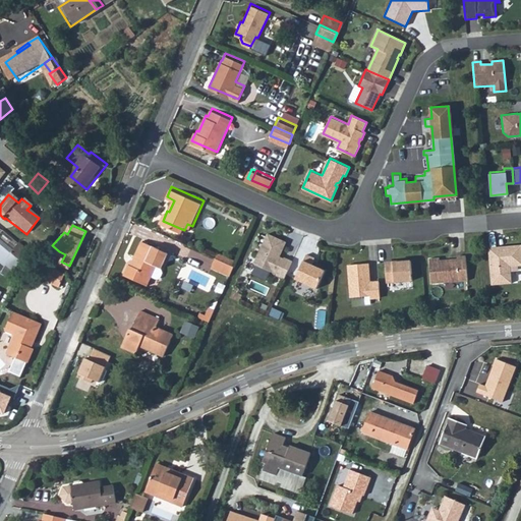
[(286,277),(293,258),(285,254),(285,256),(284,257),(280,255),(281,254),(287,239),(269,231),(255,262),(278,272),(278,273),(286,277)]
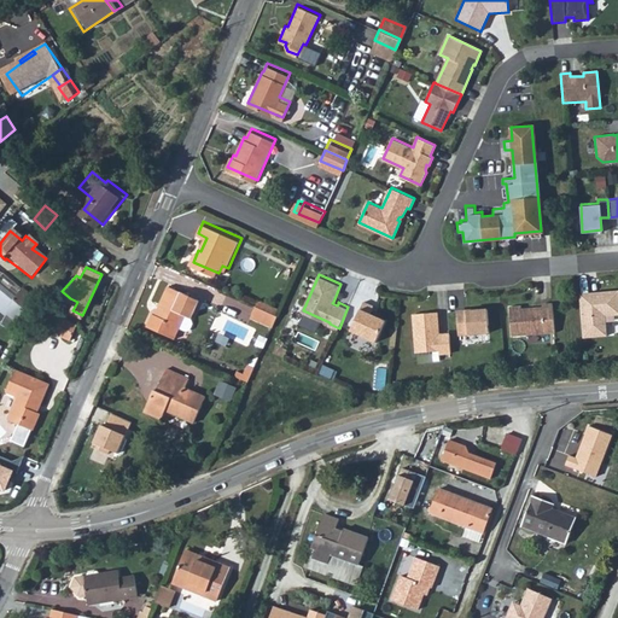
[(152,324),(180,334),(185,324),(192,326),(194,325),(197,319),(197,315),(204,297),(174,284),(161,312),(158,310),(152,324)]
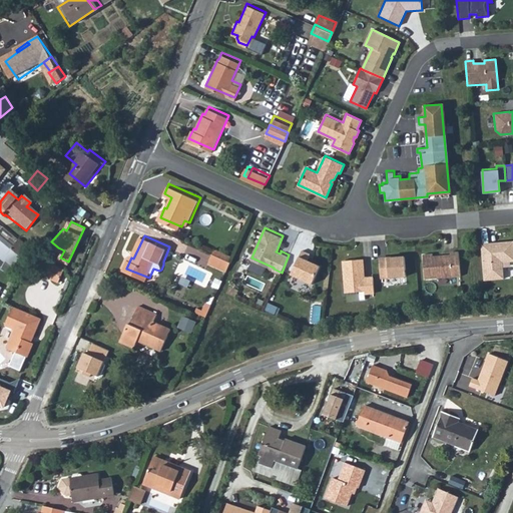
[(24,260),(32,249),(16,237),(10,245),(0,237),(0,255),(4,260),(0,267),(0,269),(7,273),(13,262),(18,254),(24,260)]
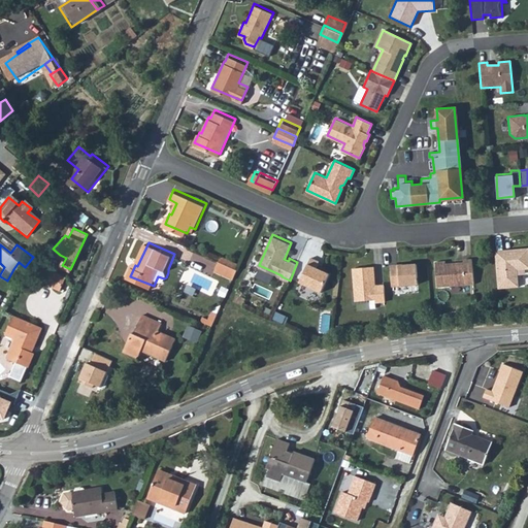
[(504,249),(494,249),(497,281),(498,287),(518,285),(517,268),(527,266),(527,249),(527,246),(513,248),(510,250),(505,251),(504,249)]
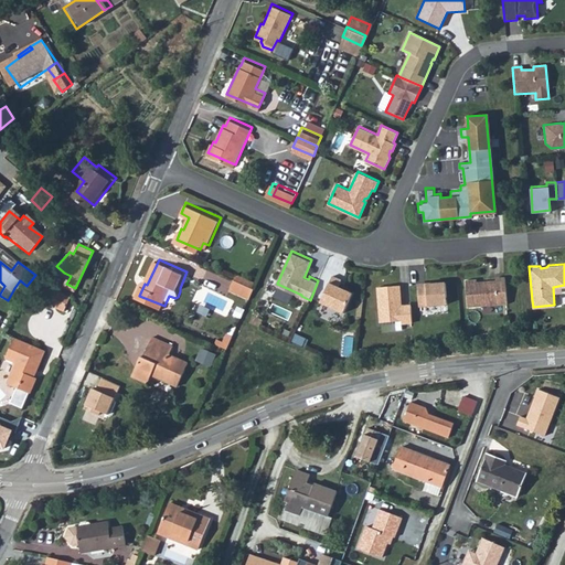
[(48,275),(66,284),(71,276),(64,273),(56,266),(48,275)]
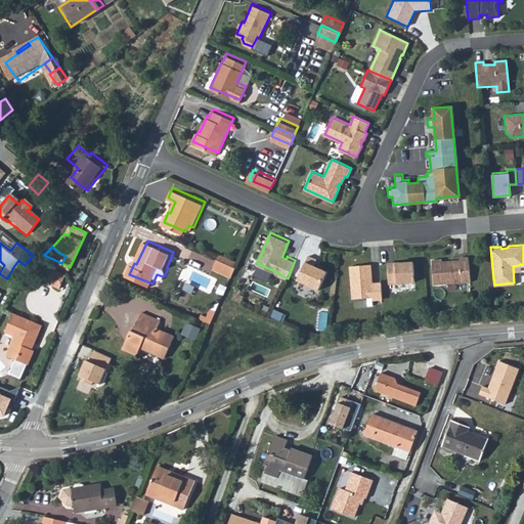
[(210,268),(214,257),(192,249),(188,260),(210,268)]
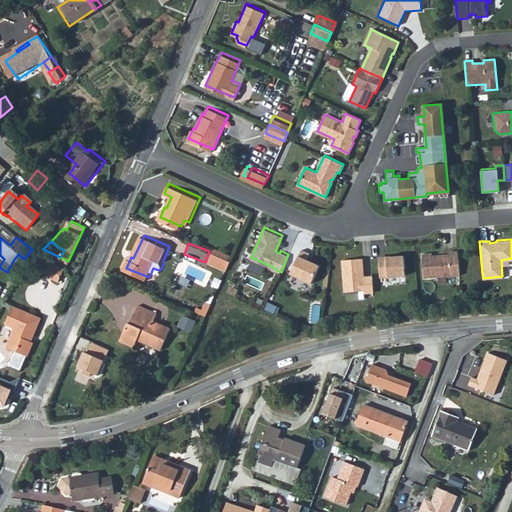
[(217,251),(233,258),(235,254),(219,246),(217,251)]
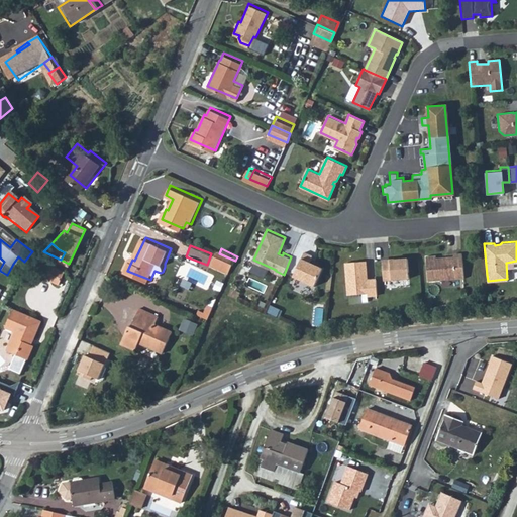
[(313,254),(305,250),(294,275),(315,285),(323,267),(310,261),(313,254)]
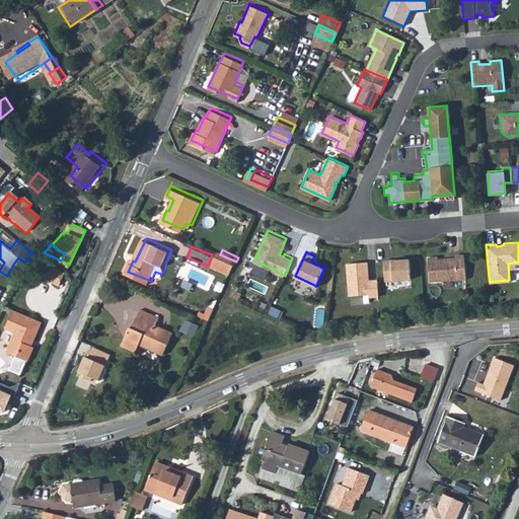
[(437,255),(427,255),(429,281),(465,278),(464,268),(463,252),(455,253),(455,256),(448,256),(447,258),(443,258),(441,257),(438,257),(437,255)]
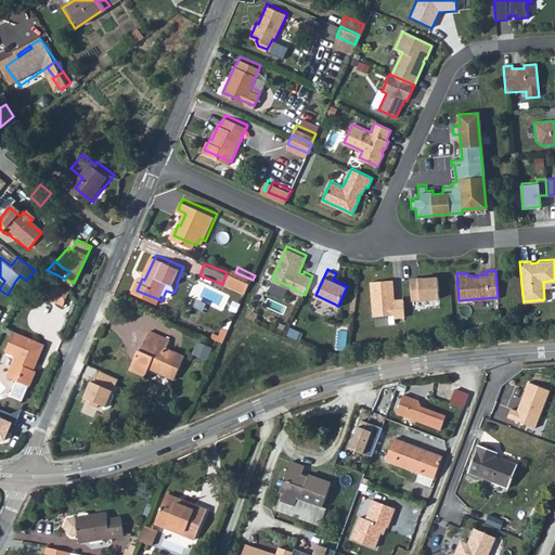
[(235,272),(233,271),(229,281),(248,289),(253,280),(235,272)]
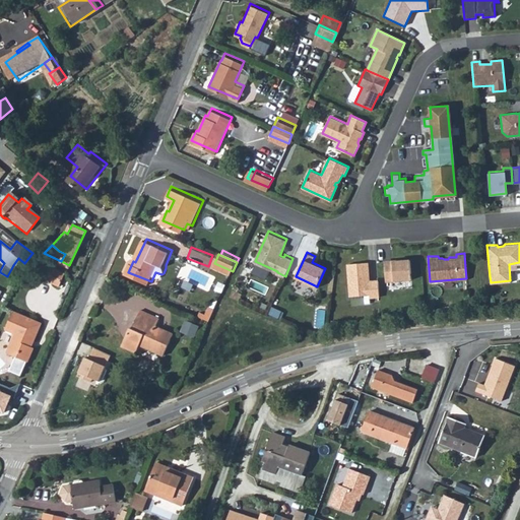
[(410,259),(384,260),(386,280),(411,278),(410,259)]
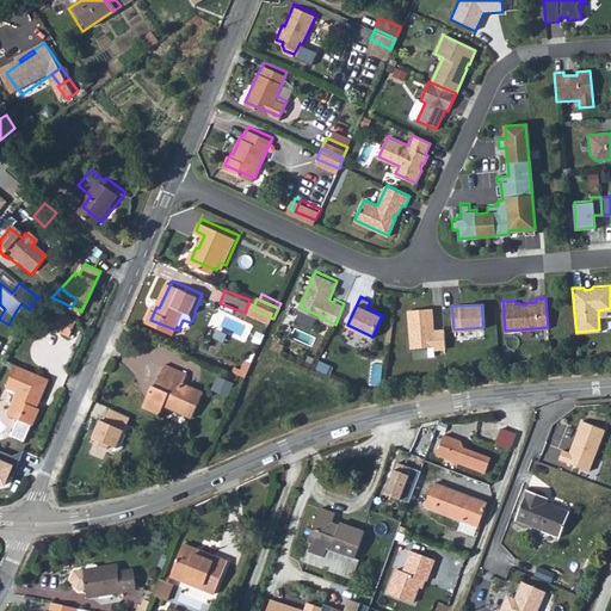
[(43,320),(71,334),(78,319),(49,306),(43,320)]
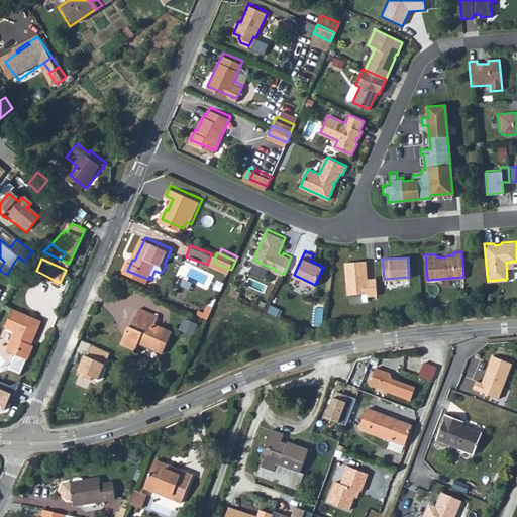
[(368,294),(378,293),(377,284),(376,278),(368,278),(366,260),(345,261),(348,294),(368,292),(368,294)]
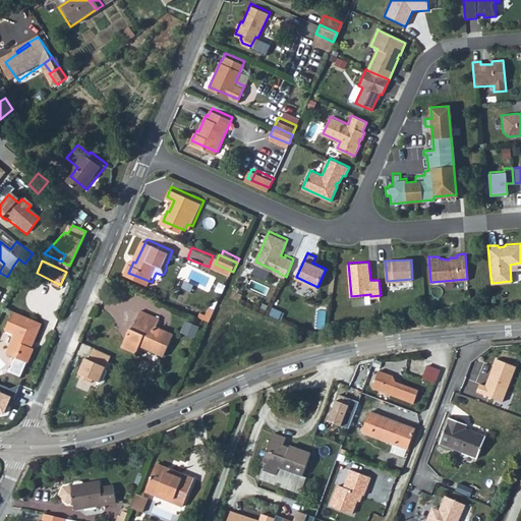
[(207,316),(213,319),(218,307),(212,304),(209,311),(207,316)]
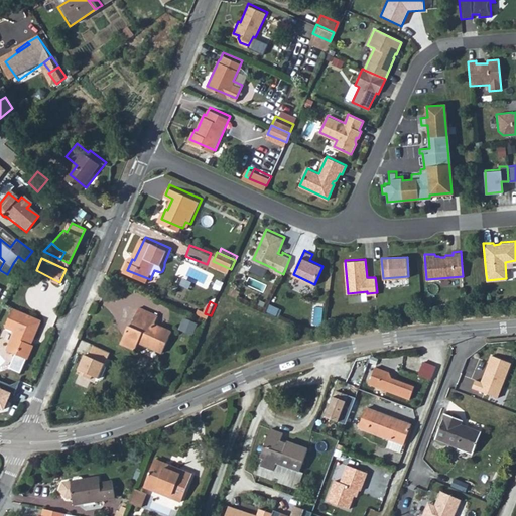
[(125,341),(139,347),(142,339),(170,351),(180,330),(159,320),(162,313),(143,305),(135,324),(133,323),(125,341)]
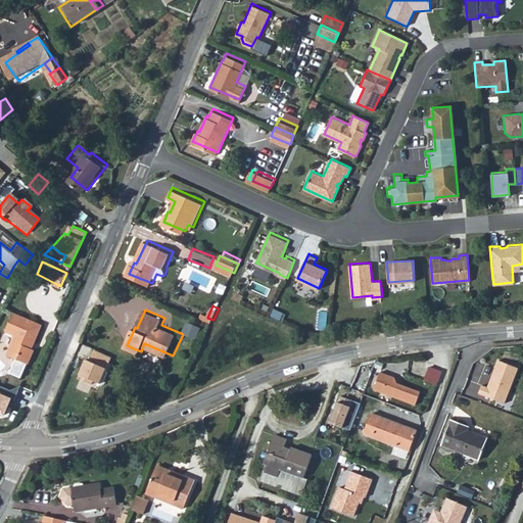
[(3,334),(14,338),(7,354),(14,358),(8,373),(21,378),(35,350),(32,348),(42,325),(13,312),(3,334)]
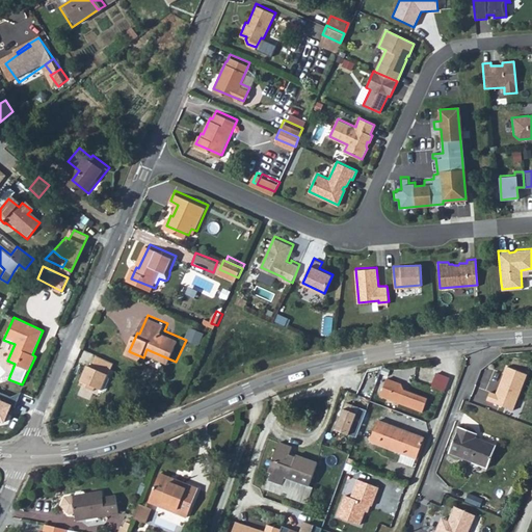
[(186,339),(200,344),(205,331),(190,326),(186,339)]
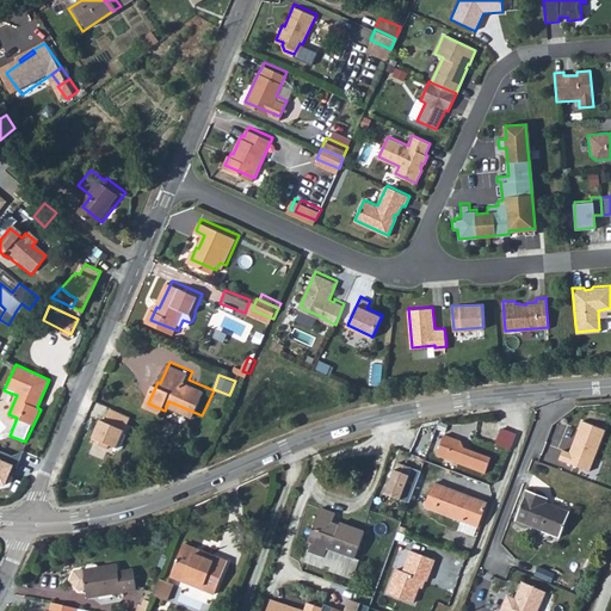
[(563,449),(560,458),(590,470),(606,429),(584,420),(571,451),(563,449)]
